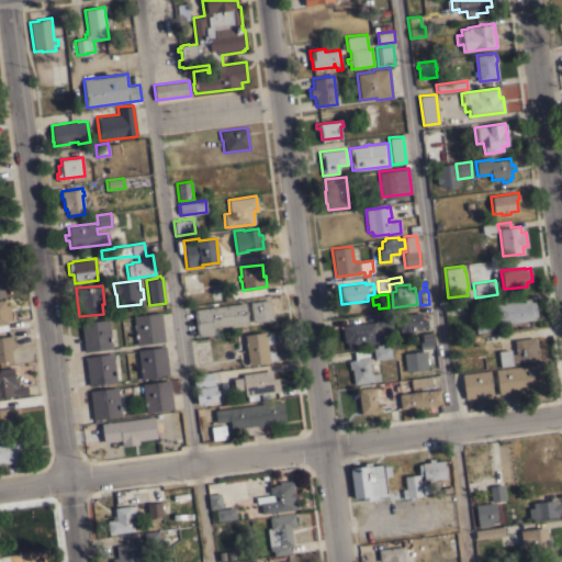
[(272,319),(253,322),(249,302),(270,299),(272,319)]
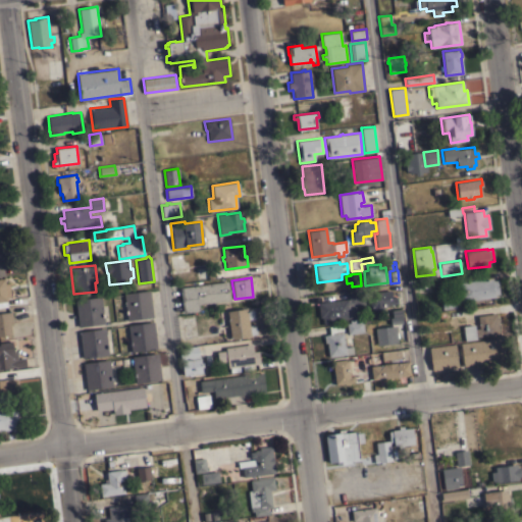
[(492,277),(492,280),(497,279),(499,294),(494,294),(494,297),(462,301),(460,282),(492,277)]
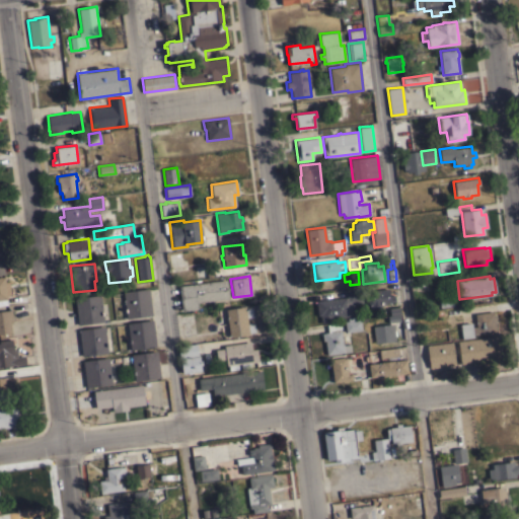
[(226,279),(229,298),(198,302),(198,308),(181,310),(178,285),(226,279)]
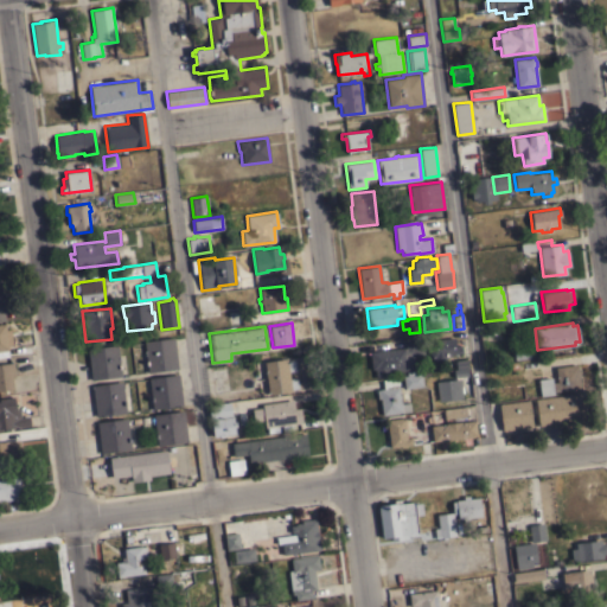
[(404,346),(403,336),(421,333),(421,334),(434,332),(435,339),(454,337),(455,345),(461,345),(462,352),(451,355),(451,356),(445,357),(445,360),(435,362),(434,356),(430,357),(428,342),(422,343),(423,350),(422,350),(423,356),(414,357),(415,368),(407,369),(407,370),(389,372),(389,376),(375,377),(374,369),(371,369),(369,352),(404,346)]
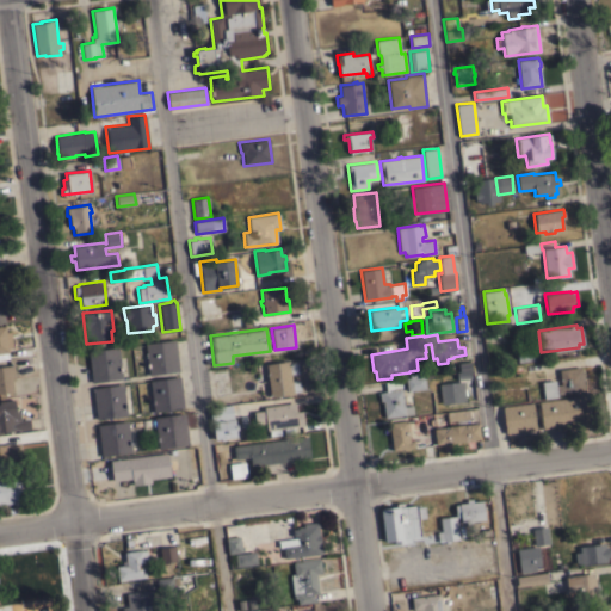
[(148,375),(144,343),(174,339),(179,371),(148,375)]
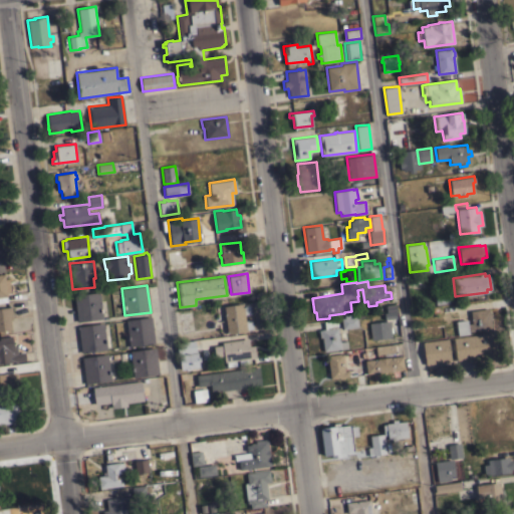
[(73,295),(98,291),(102,318),(77,321),(73,295)]
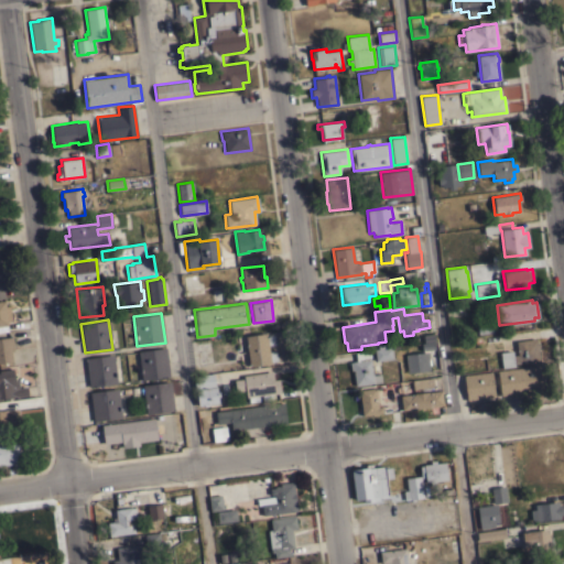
[(476,324),(491,323),(492,333),(477,334),(476,324)]
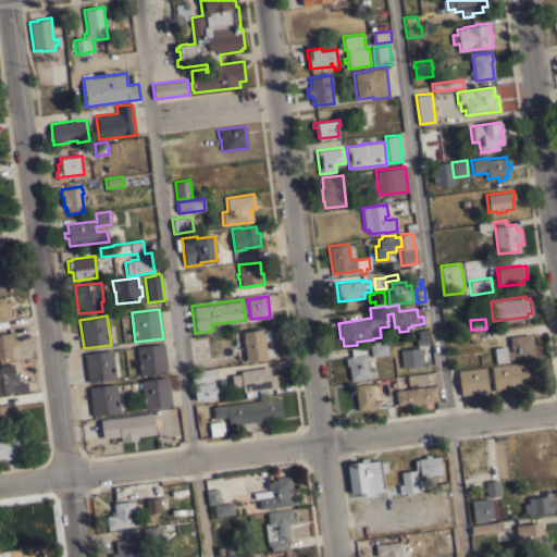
[(242,331),(263,329),(263,333),(269,332),(270,339),(264,339),(265,348),(271,347),(272,355),(267,355),(268,359),(246,362),(242,331)]
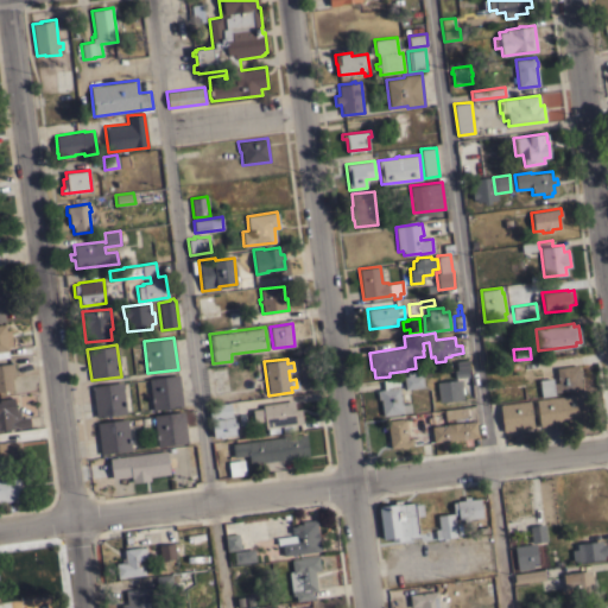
[(455,378),(454,369),(456,369),(455,360),(467,359),(468,367),(469,375),(455,378)]
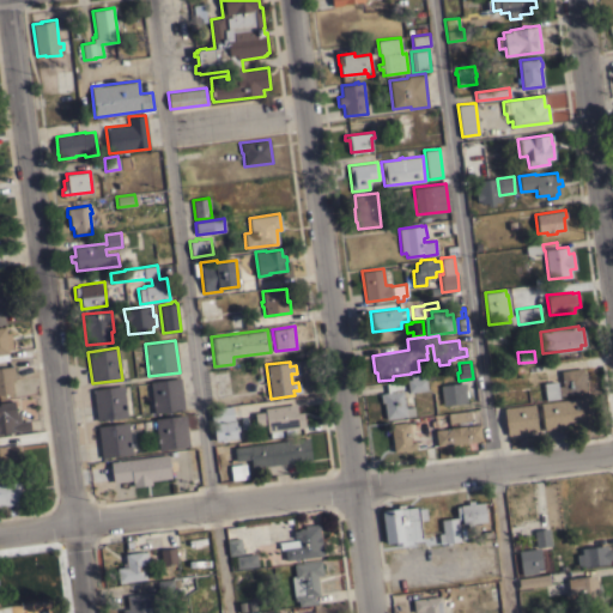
[(14,378),(11,378),(13,392),(0,393),(0,366),(13,365),(14,378)]
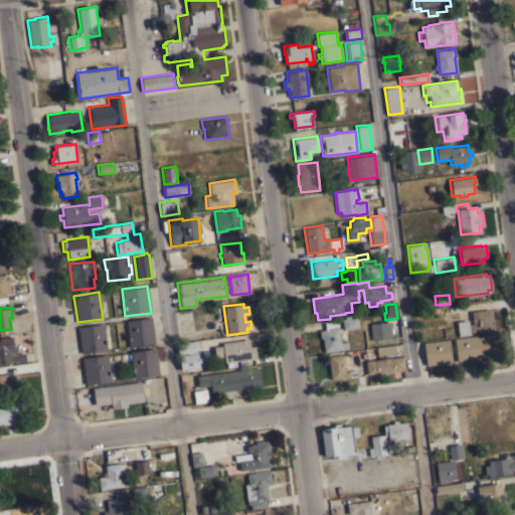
[(493,329),(470,332),(470,334),(458,336),(457,322),(468,320),(468,324),(473,324),(471,311),(490,309),(493,329)]
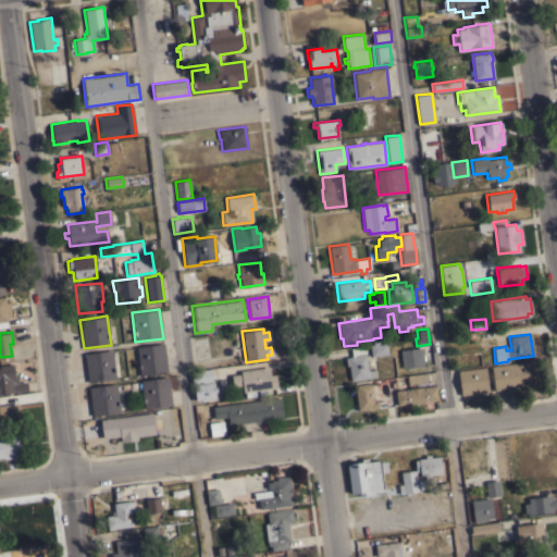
[(210,358),(195,360),(192,338),(207,336),(210,358)]
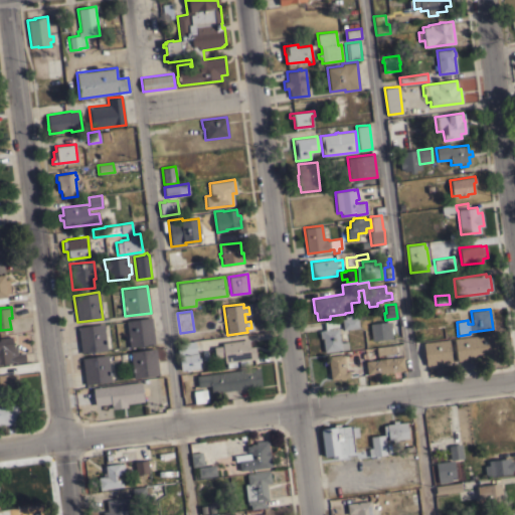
[(343,329),(341,319),(345,318),(344,315),(351,314),(351,317),(357,317),(358,327),(343,329)]
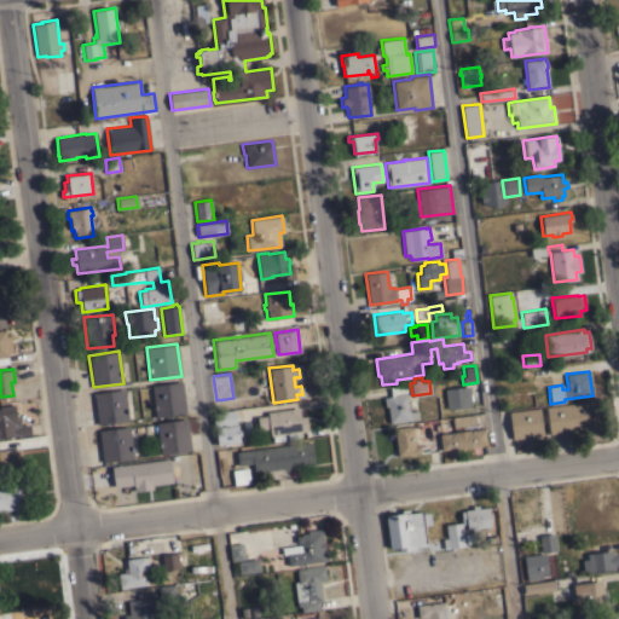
[(186,412),(155,417),(151,385),(181,381),(186,412)]
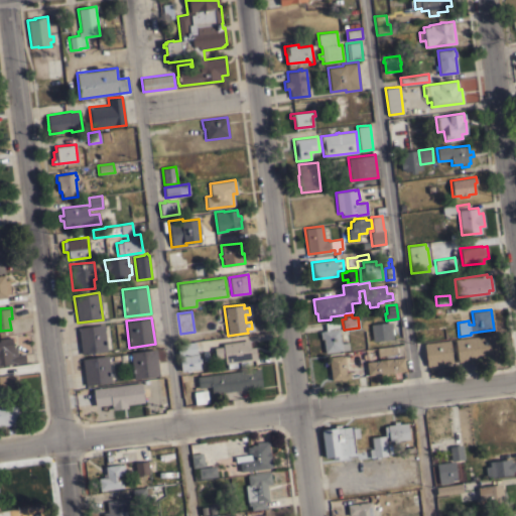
[(341,343),(348,342),(349,349),(325,353),(323,339),(320,339),(319,331),(326,330),(325,323),(338,320),(341,343)]
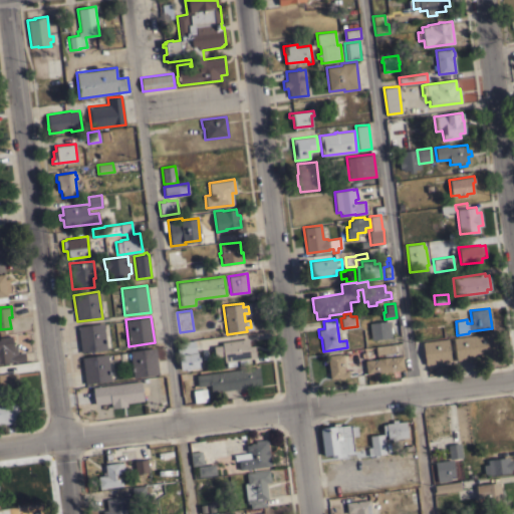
[(370,339),(368,322),(390,320),(392,337),(370,339)]
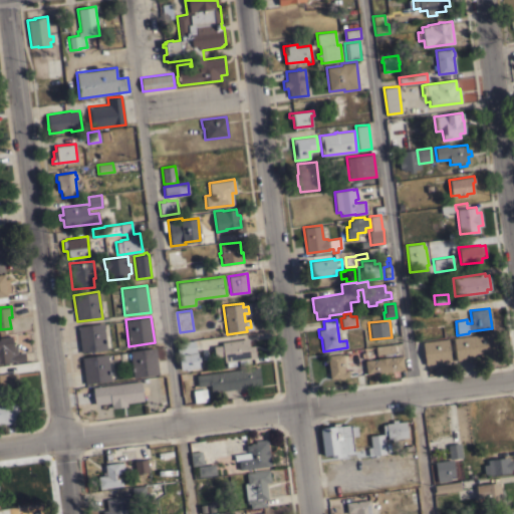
[(77,325),(103,322),(106,349),(81,352),(77,325)]
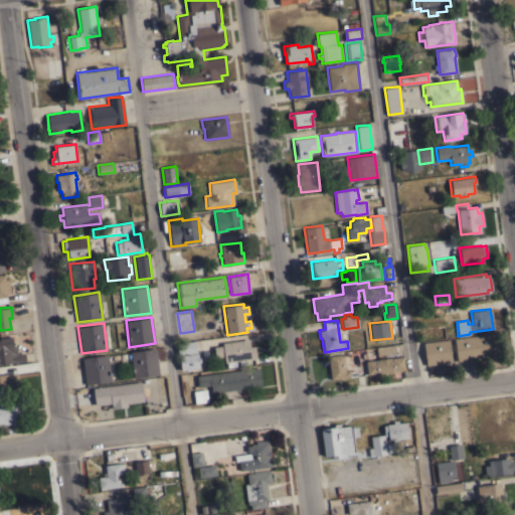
[(493,333),(496,356),(457,361),(454,338),(493,333)]
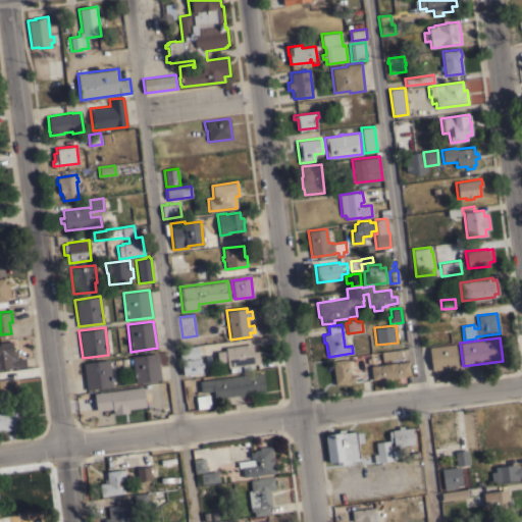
[(0,369),(0,342),(12,341),(14,359),(28,357),(29,365),(0,369)]
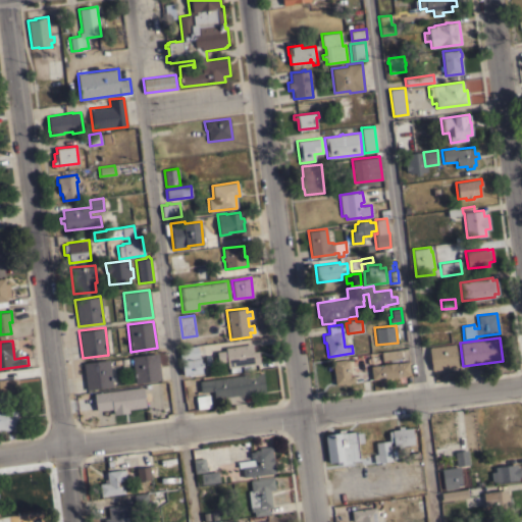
[(227,367),(226,361),(218,363),(216,351),(225,350),(224,347),(252,344),(253,351),(258,351),(260,363),(227,367)]
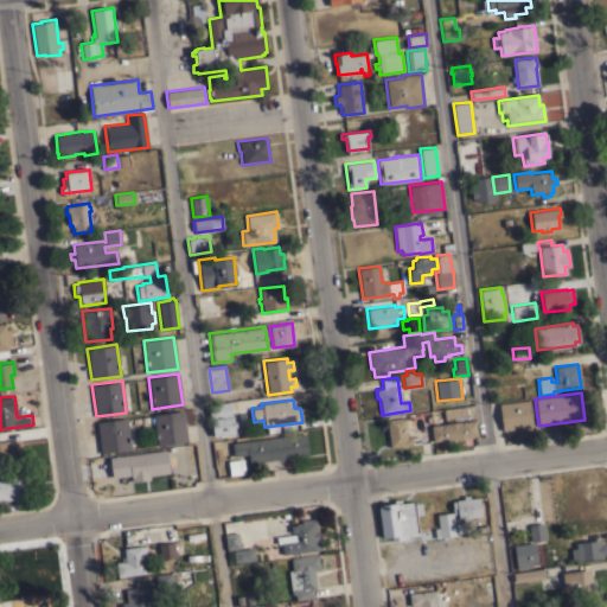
[(529,400),(532,426),(502,430),(498,403),(529,400)]
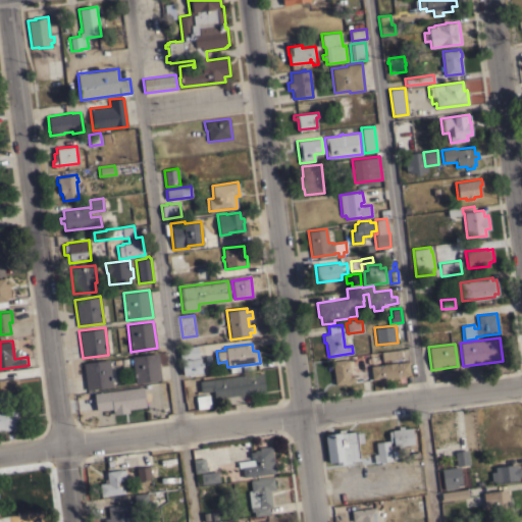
[(192,374),(192,375),(189,376),(189,375),(183,375),(181,361),(180,361),(178,348),(198,345),(199,357),(210,355),(211,364),(203,365),(203,368),(202,369),(202,373),(192,374)]
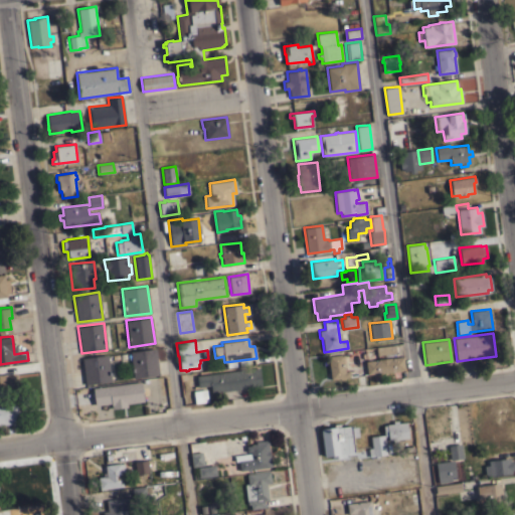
[(376,355),(375,347),(394,344),(395,353),(376,355)]
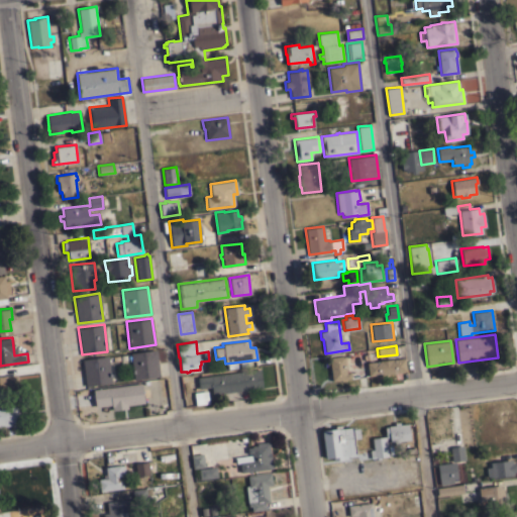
[(157,349),(160,376),(134,380),(130,352),(157,349)]
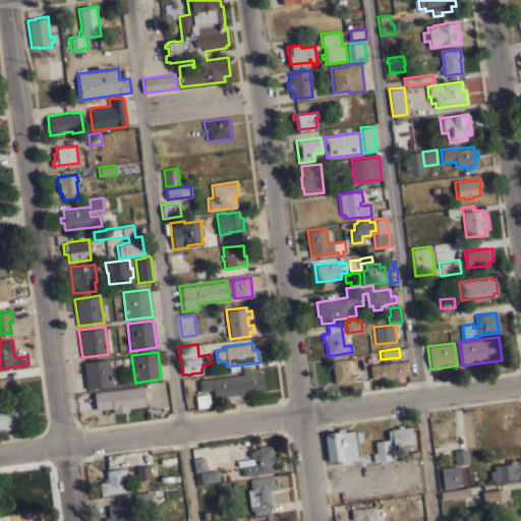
[(82,361),(109,358),(112,386),(85,389),(82,361)]
